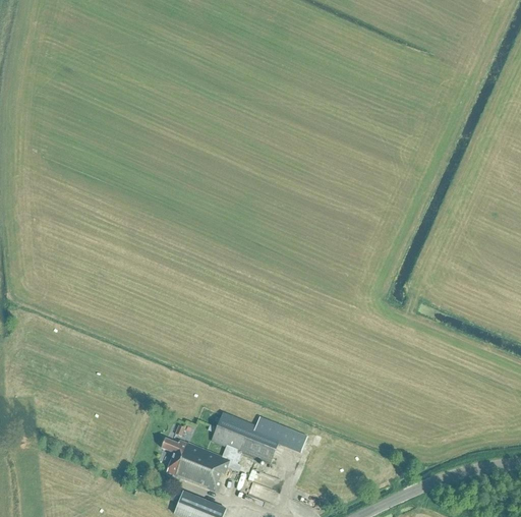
[(237,461),(241,450),(270,462),(278,442),(300,450),(307,434),(259,414),(255,423),(223,410),(212,438),(226,444),(222,455),(179,438),(178,442),(165,436),(162,445),(174,451),(167,469),(217,490),(221,479),(218,478),(221,471),(224,472),(227,464),(233,467),(232,469),(238,471),(239,468),(241,463),(237,461)]
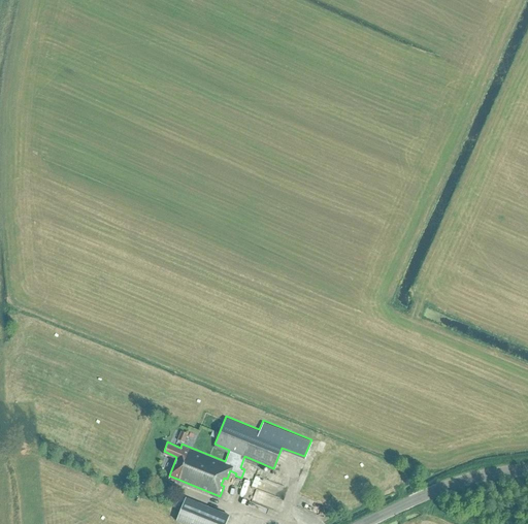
[(218,435),(220,430),(213,427),(210,432),(218,435)]
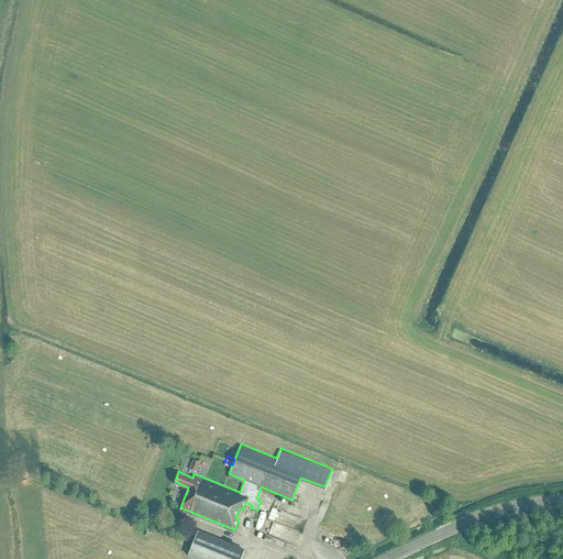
[(196,469),(199,460),(194,458),(189,467),(196,469)]
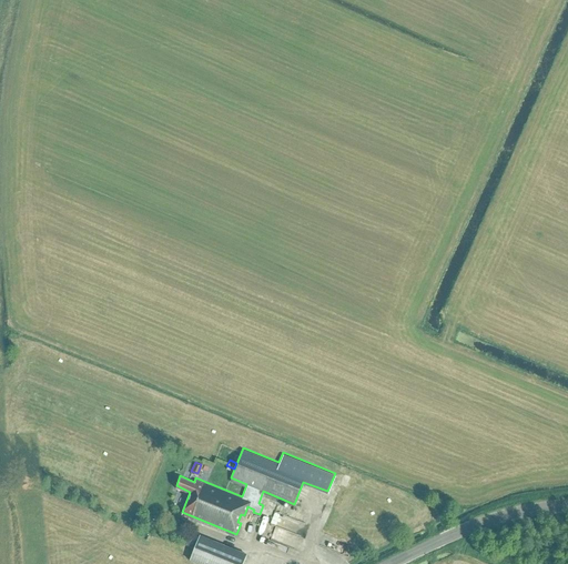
[(279,506),(274,516),(307,530),(312,520),(279,506)]
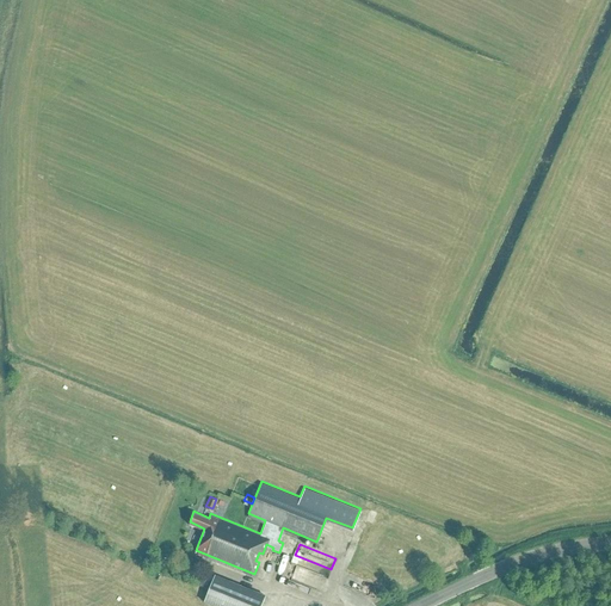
[(301,561),(296,570),(319,580),(322,569),(301,561)]
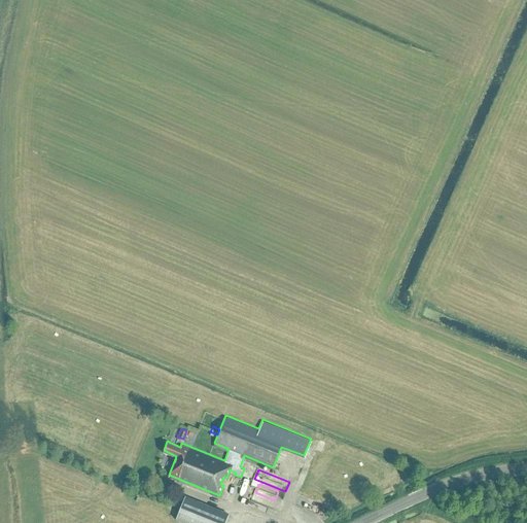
[(283,504),(286,493),(279,491),(277,502),(283,504)]
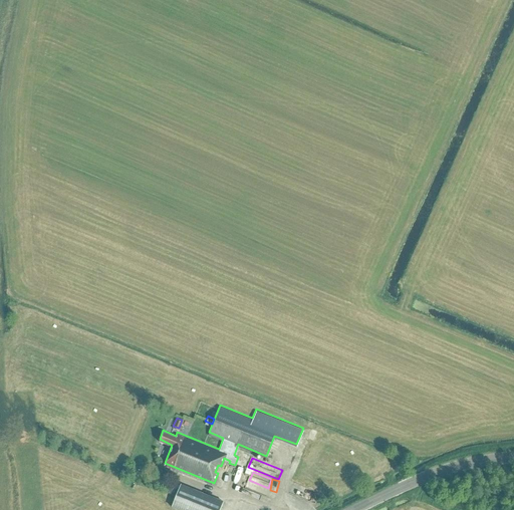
[(186,509),(219,509),(224,500),(181,482),(172,504),(186,509)]
